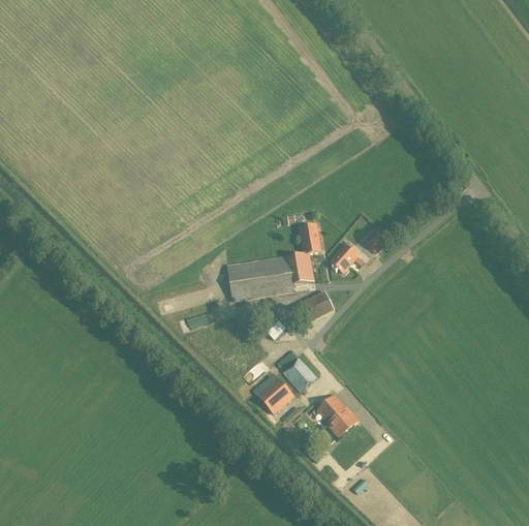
[(314,280),(310,253),(321,251),(317,224),(299,226),(303,254),(286,256),(286,255),(227,265),(234,301),(294,290),(293,283),(314,280)]
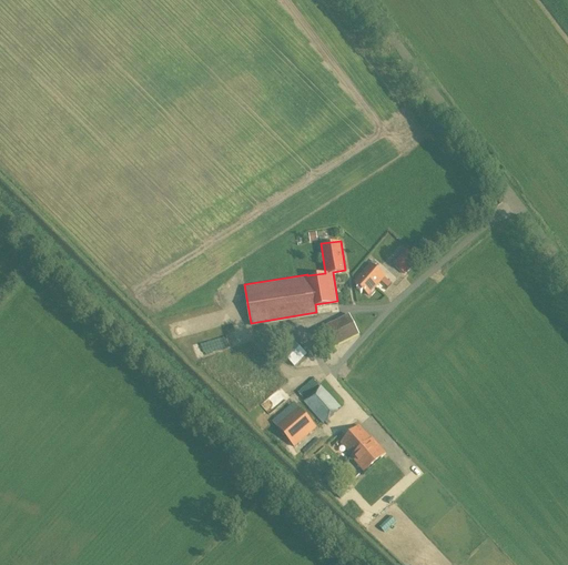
[(404,272),(418,258),(408,248),(394,262),(404,272)]
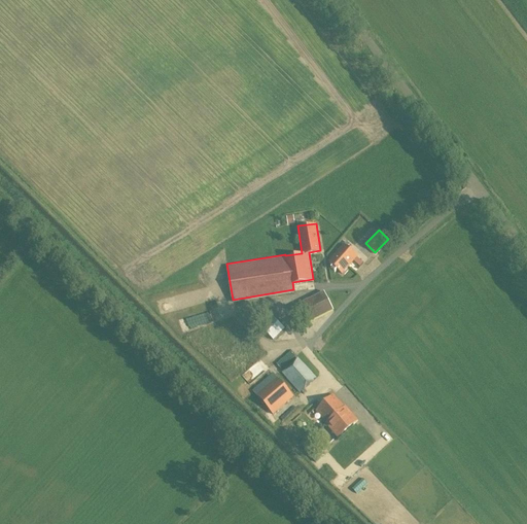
[(342,271),(357,253),(343,242),(328,259),(342,271)]
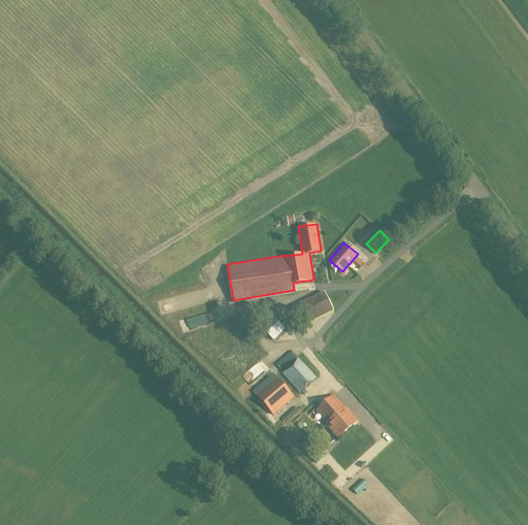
[(301,325),(334,308),(325,289),(292,305),(301,325)]
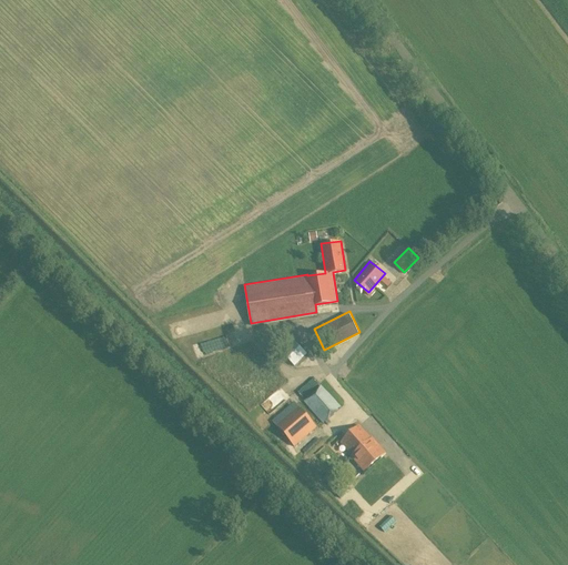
[(306,352),(280,324),(271,332),(272,333),(266,339),(275,349),(282,342),(285,346),(281,350),(294,364),(306,352)]
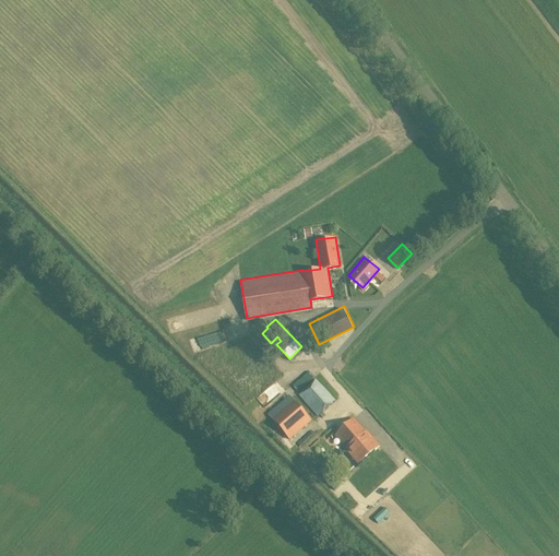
[(318,414),(335,399),(316,377),(299,392),(318,414)]
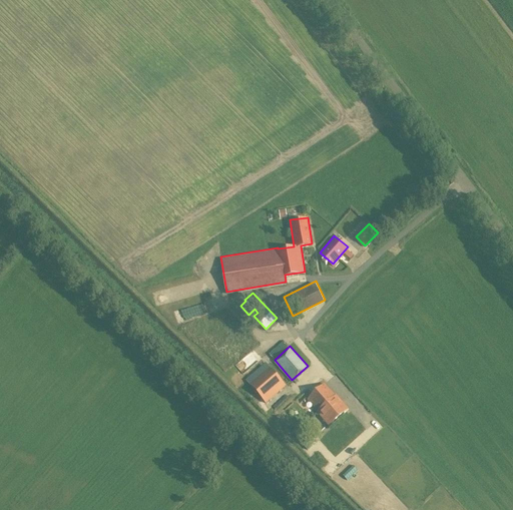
[(266,401),(286,383),(267,361),(246,378),(266,401)]
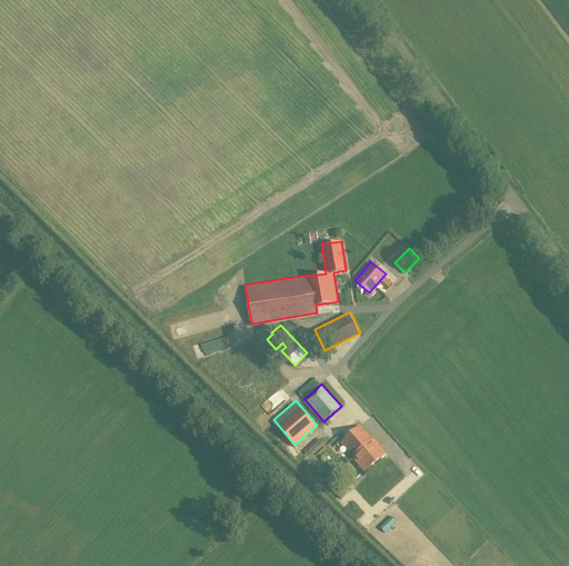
[(353,454),(372,437),(360,424),(341,440),(353,454)]
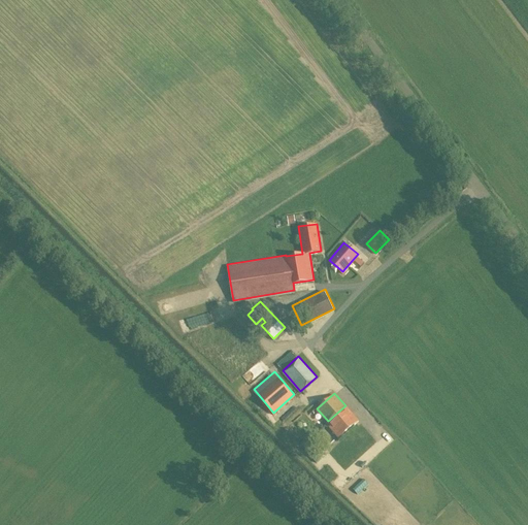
[(328,421),(326,422),(339,436),(359,419),(347,405),(345,405),(328,421)]
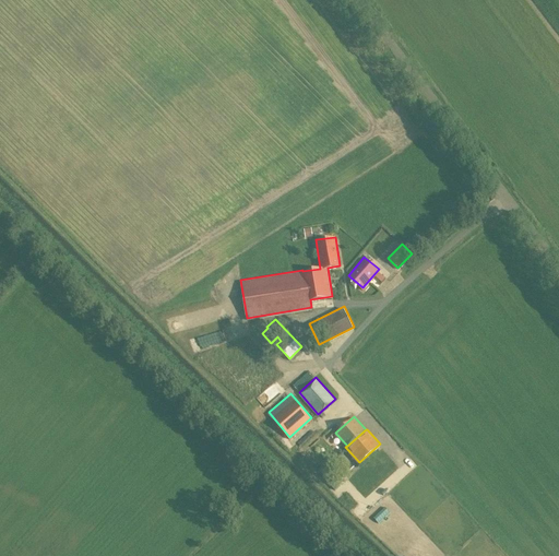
[(335,474),(324,463),(320,469),(324,473),(323,475),(336,488),(341,484),(333,476),(335,474)]
